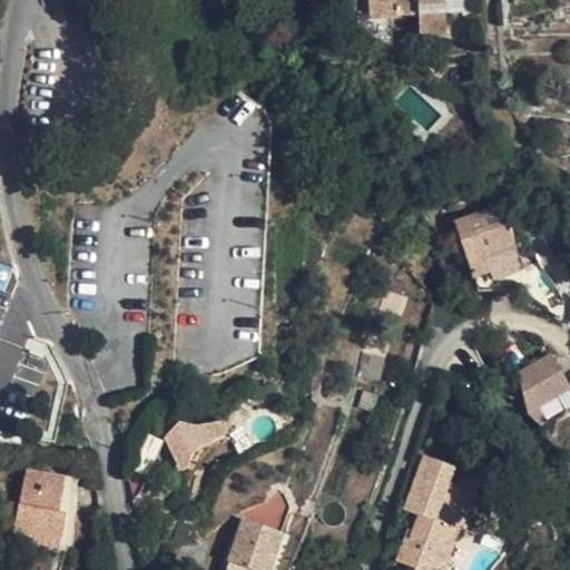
[(446,30),(444,0),(367,0),(369,13),(370,19),(397,19),(397,13),(419,12),(419,18),(420,31),(446,30)]
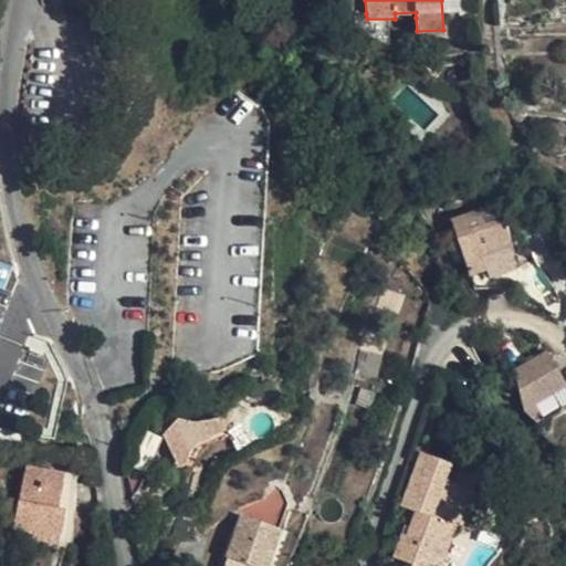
[(383,77),(374,66),(363,77),(374,87),(383,77)]
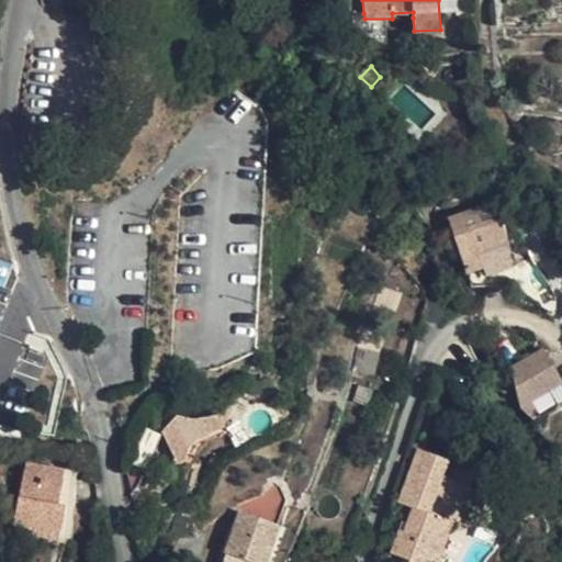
[(508,243),(503,208),(480,210),(449,221),(465,272),(471,287),(509,287),(513,272),(508,243)]
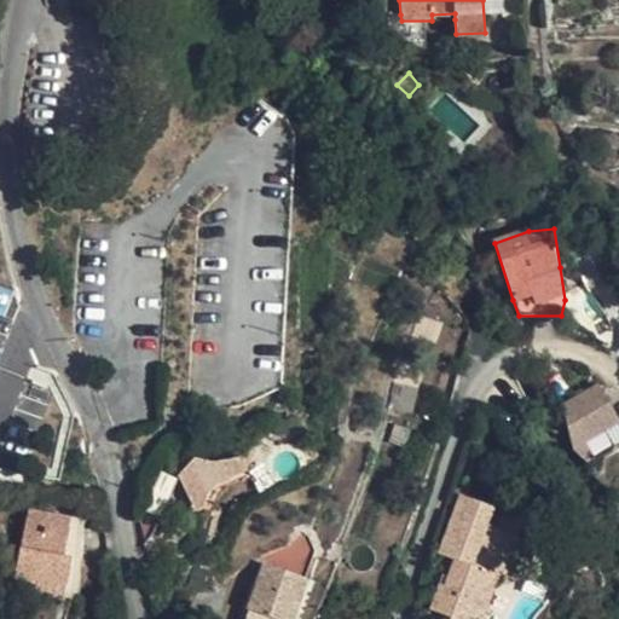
[(444,323),(420,312),(392,382),(418,388),(444,323)]
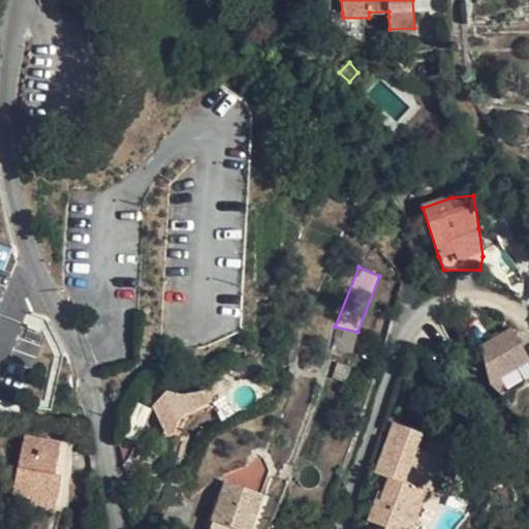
[(508,327),(476,338),(486,369),(519,358),(508,327)]
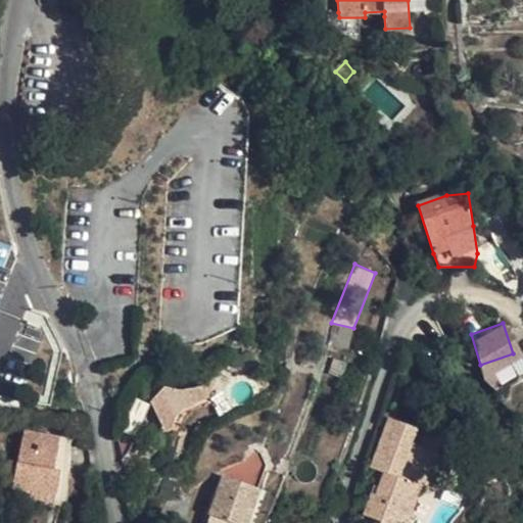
[(208,396),(204,386),(183,390),(180,391),(163,387),(149,402),(163,430),(170,427),(171,424),(172,417),(182,408),(208,396)]
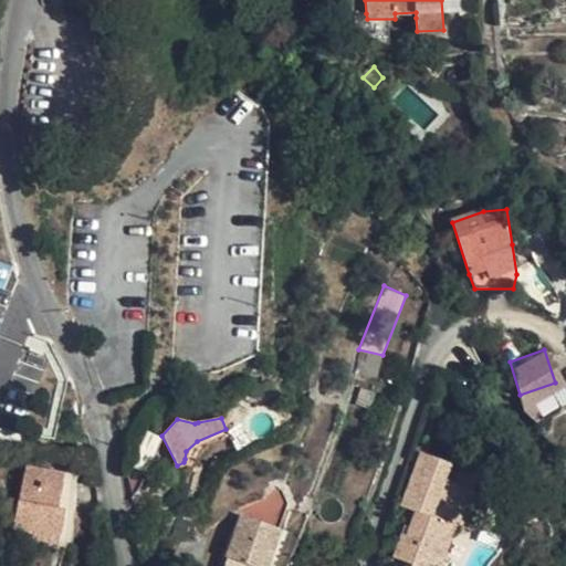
[(452,463),(421,452),(401,507),(416,512),(407,535),(404,534),(394,558),(411,565),(410,565),(439,565),(454,526),(459,527),(472,491),(446,481),(452,463)]
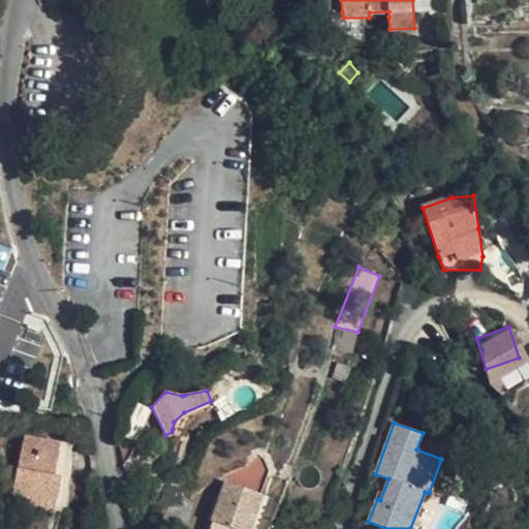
[(447,441),(423,433),(416,449),(441,459),(447,441)]
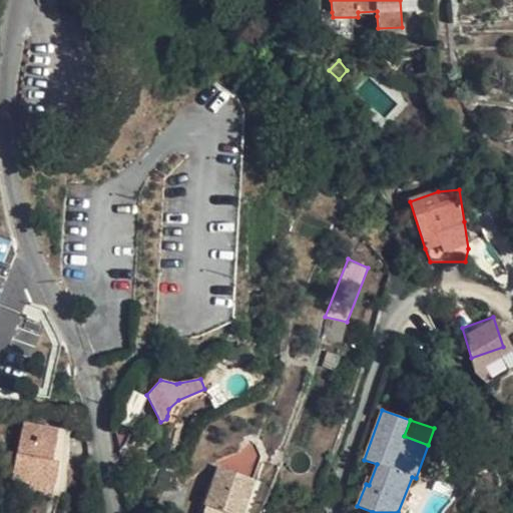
[(59,430),(23,423),(11,479),(21,481),(20,487),(54,493),(61,462),(53,461),(59,430)]
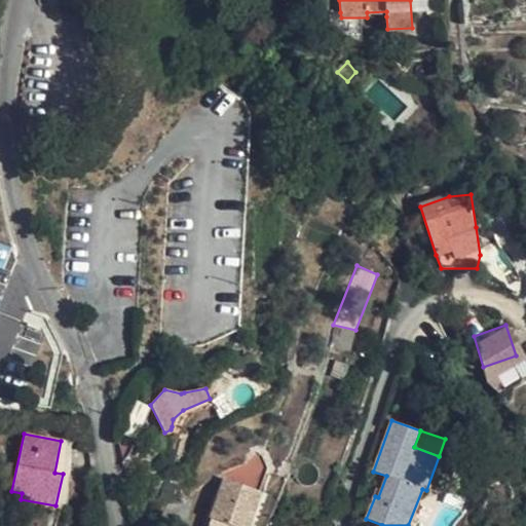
[(247,525),(260,490),(225,478),(208,525),(247,525)]
